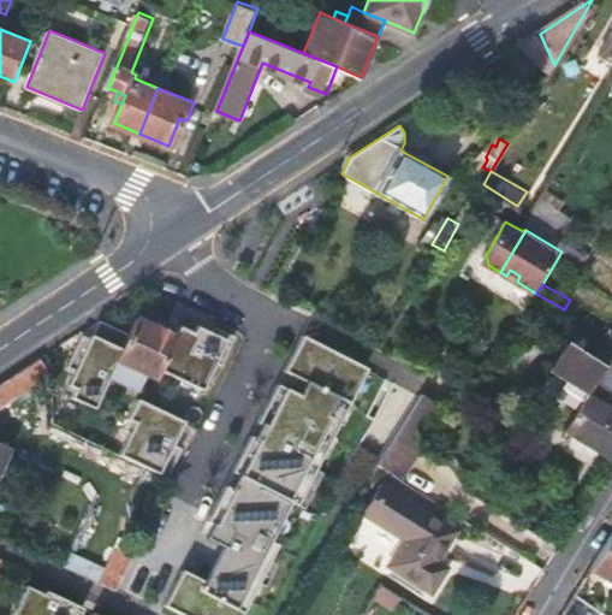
[(176,336),(138,318),(131,335),(112,376),(132,385),(140,370),(149,374),(156,378),(160,370),(176,336)]
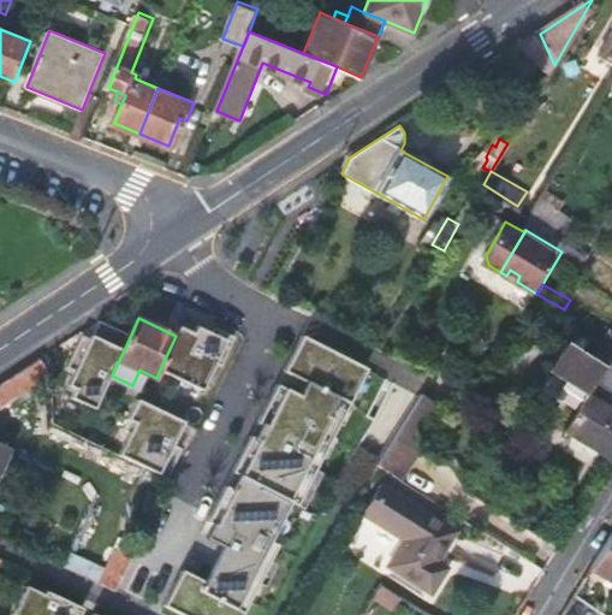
[(112,376),(131,335),(102,320),(94,335),(91,338),(87,348),(79,346),(70,366),(77,370),(70,384),(77,388),(73,397),(96,408),(112,376)]
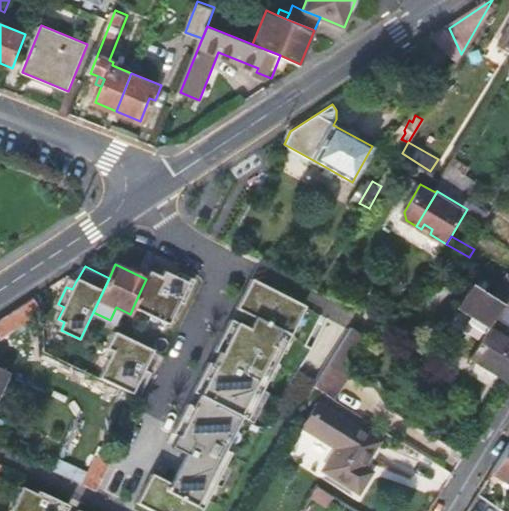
[(162,277),(150,272),(146,279),(133,307),(170,324),(180,301),(185,304),(196,280),(180,272),(177,277),(165,271),(162,277)]
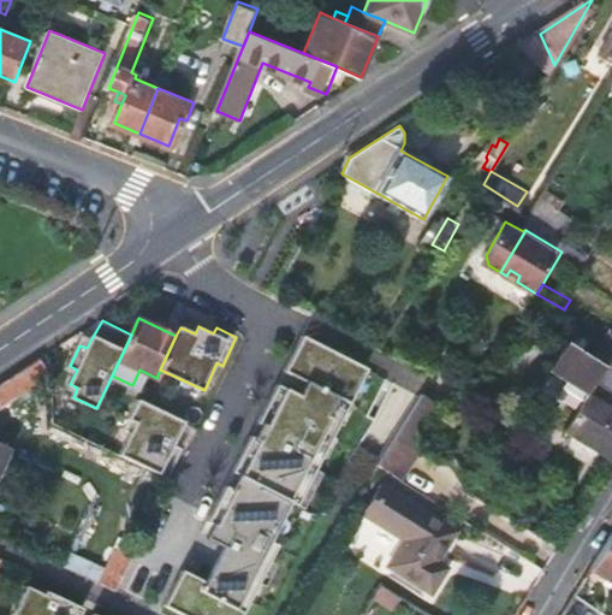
[(84,335),(79,346),(87,348),(91,338),(84,335)]
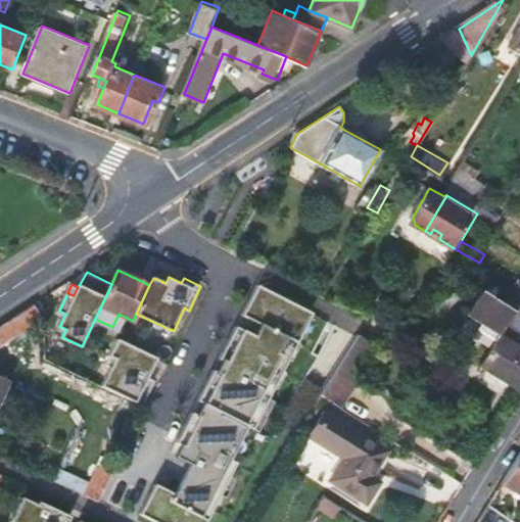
[(312,314),(257,285),(242,316),(258,325),(270,330),(265,341),(253,336),(236,327),(220,359),(221,360),(248,373),(242,384),(214,370),(198,400),(201,401),(205,402),(203,409),(199,408),(196,407),(177,441),(180,443),(203,457),(183,497),(175,493),(155,483),(140,513),(157,521),(204,521),(235,462),(228,458),(246,424),(253,427),(312,314)]
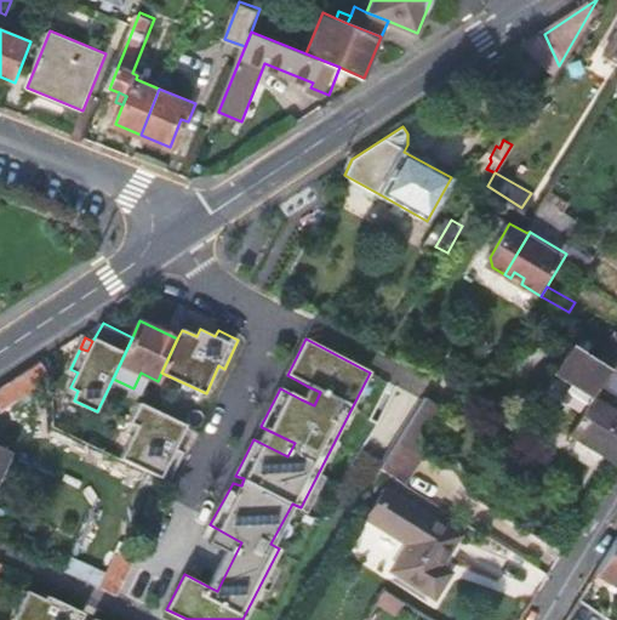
[(566,375),(601,398),(616,375),(616,370),(581,348),(566,375)]
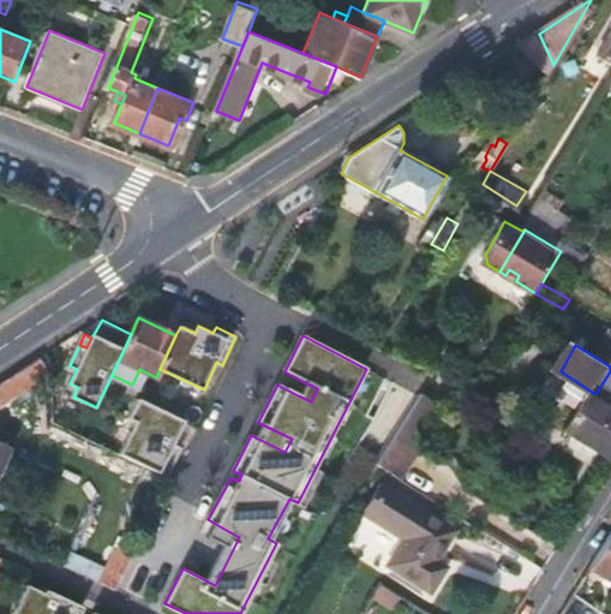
[(0,407),(42,381),(41,379),(33,363),(0,383),(0,407)]
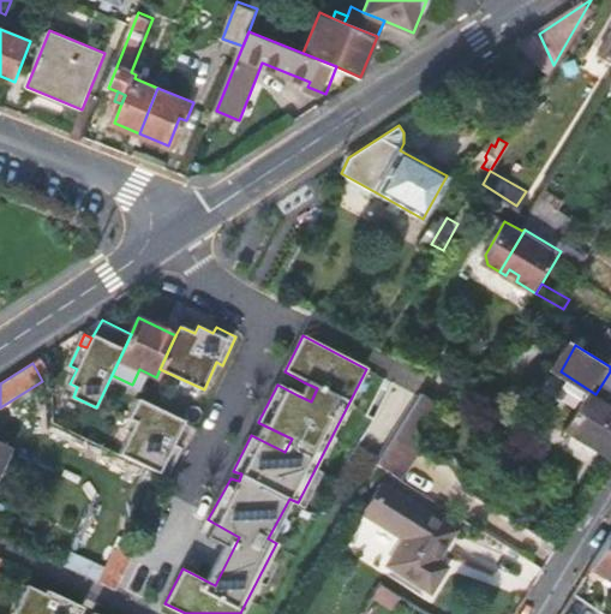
[(139,369),(132,385),(142,389),(149,374),(139,369)]
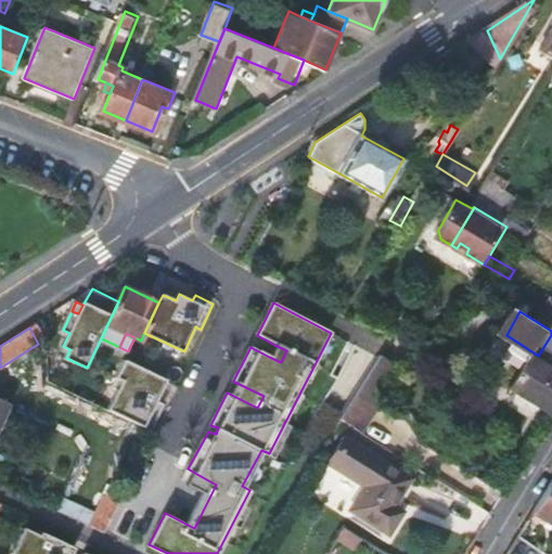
[(551,335),(538,356),(551,363),(551,335)]
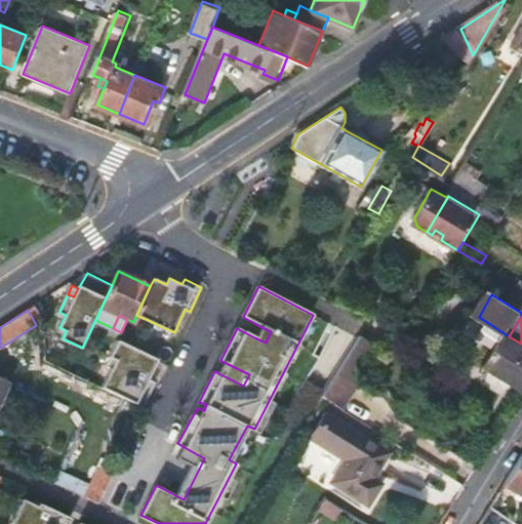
[(271,331),(259,326),(254,337),(266,343),(271,331)]
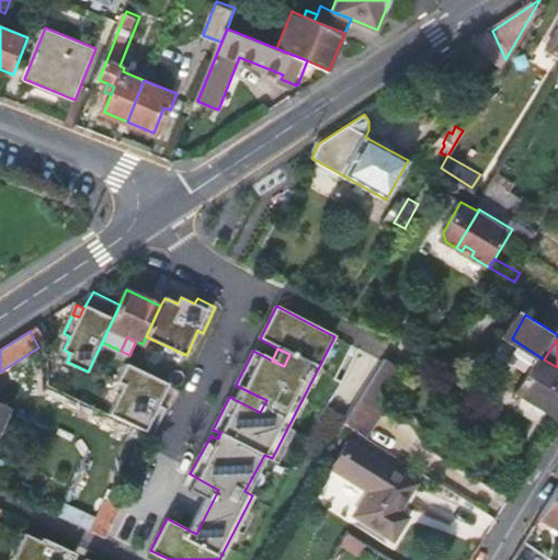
[(361,400),(345,423),(364,435),(367,437),(386,407),(379,402),(401,368),(386,358),(385,362),(369,387),(361,400)]
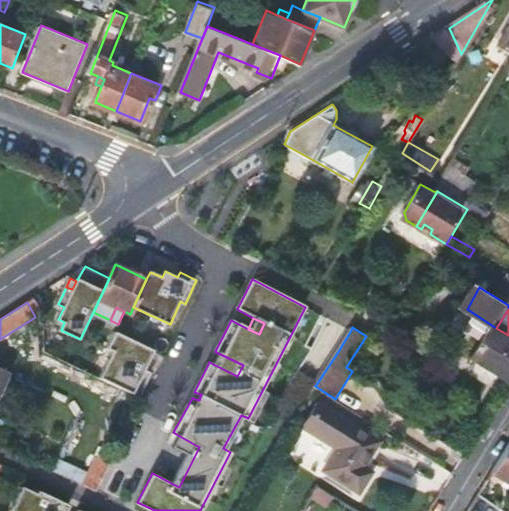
[(477,356),(508,376),(508,335),(496,328),(477,356)]
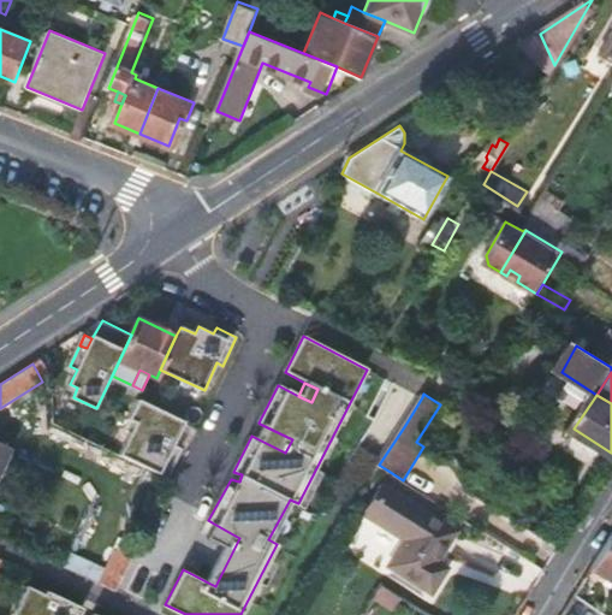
[(136,421),(120,453),(170,477),(183,448),(174,444),(185,421),(138,398),(129,418),(136,421)]
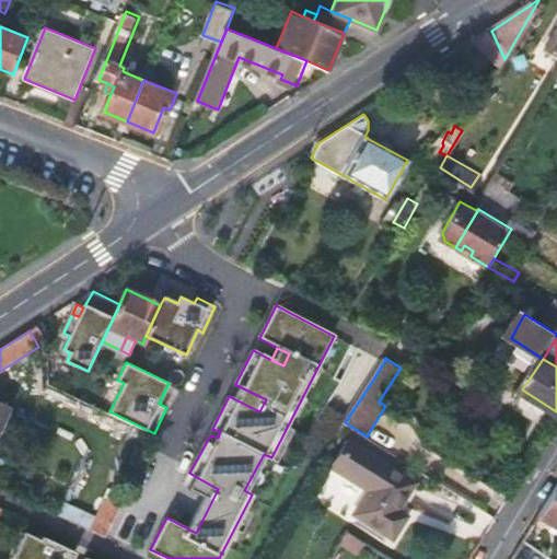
[(266,399),(236,385),(231,397),(259,411),(266,399)]
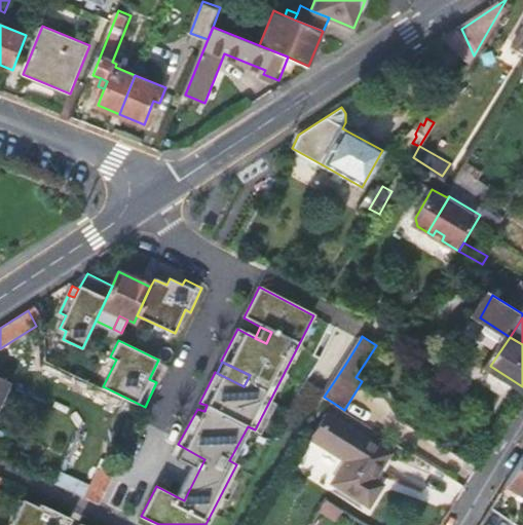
[(333,482),(369,504),(381,485),(371,479),(386,453),(327,416),(313,437),(347,458),(333,482)]
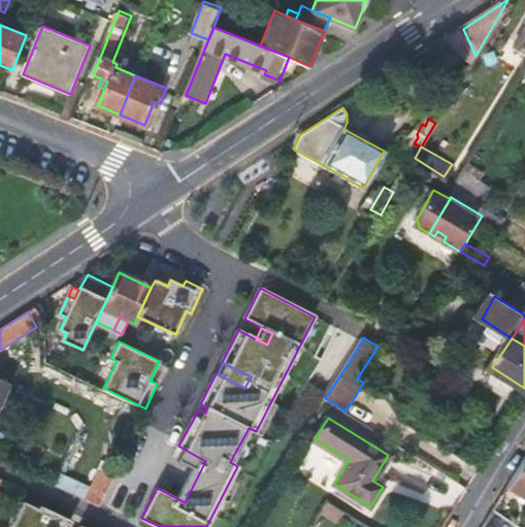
[(205,461),(182,448),(175,460),(192,468),(176,498),(185,502),(205,461)]
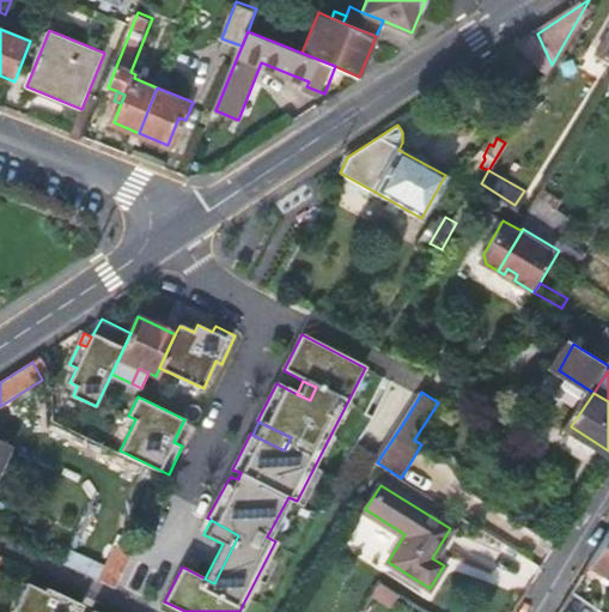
[(608,533),(588,564),(608,579),(608,533)]
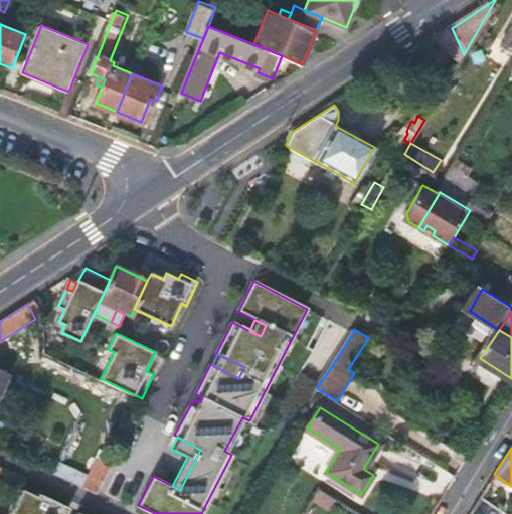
[(99,464),(87,488),(98,494),(106,479),(112,469),(99,464)]
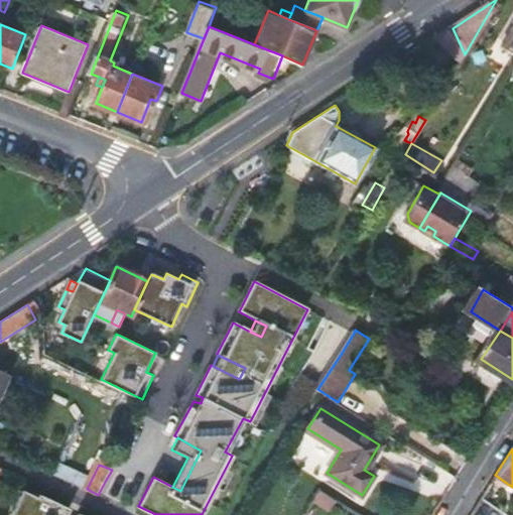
[(66,514),(67,514),(70,507),(36,492),(35,494),(23,489),(10,514),(66,514)]
